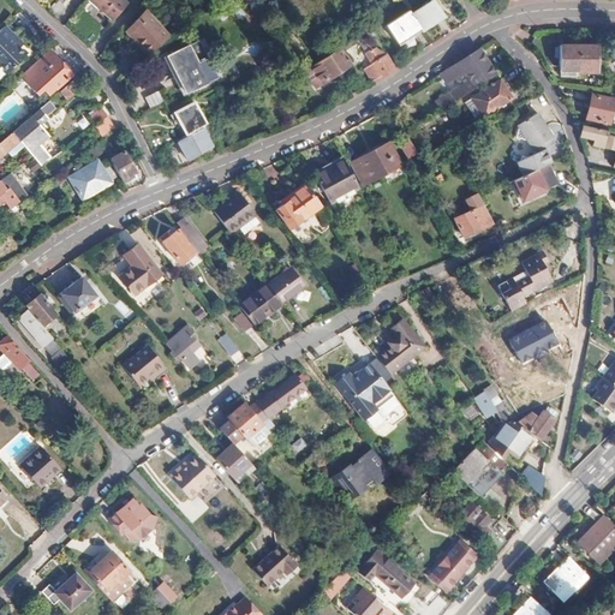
[(124,0),(90,0),(112,19),(127,3),(124,0)]
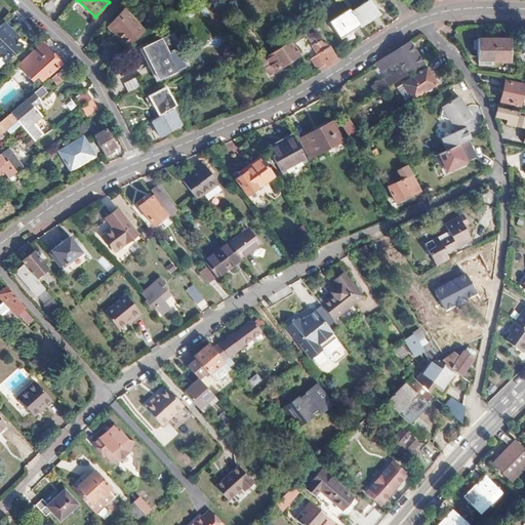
[(369,0),(365,0),(349,10),(357,23),(359,26),(378,13),(369,0)]
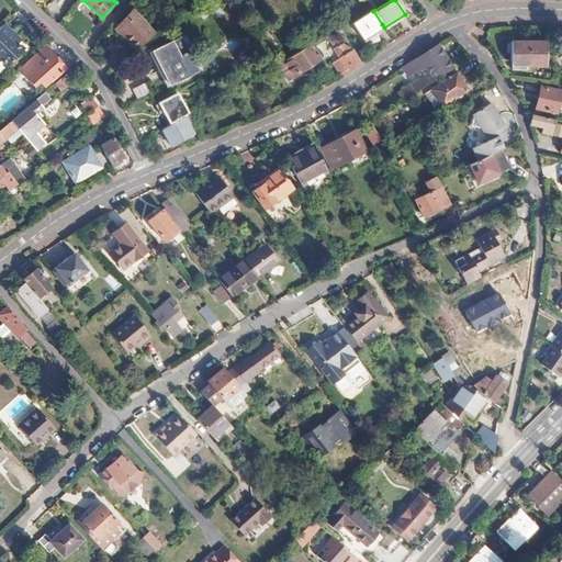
[(136,12),(132,8),(113,27),(126,42),(130,40),(119,27),(136,12)]
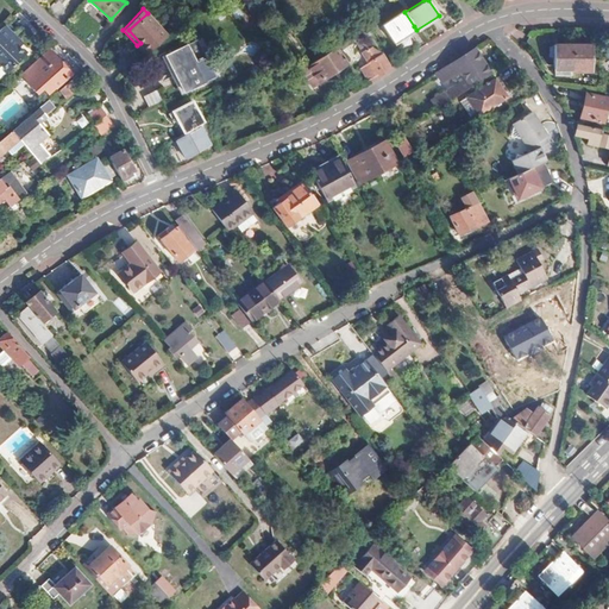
[(403,8),(380,23),(391,41),(414,26),(405,12),(403,8)]
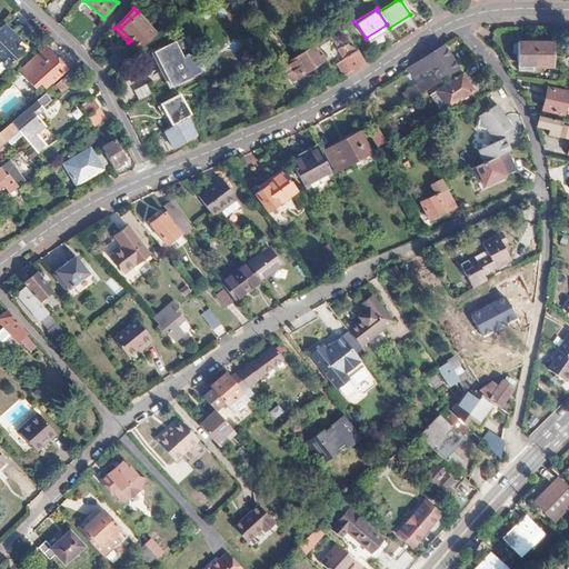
[(157,33),(138,12),(120,28),(131,40),(128,42),(136,51),(157,33)]
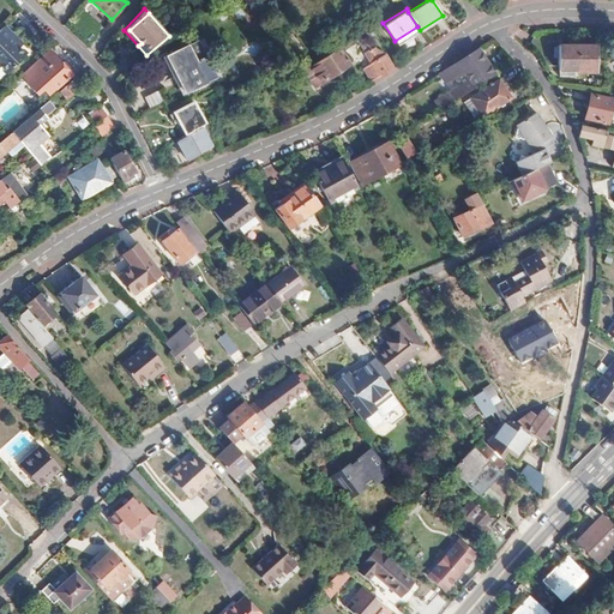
[(10,37),(1,29),(0,30),(0,71),(4,74),(22,58),(6,40),(10,37)]
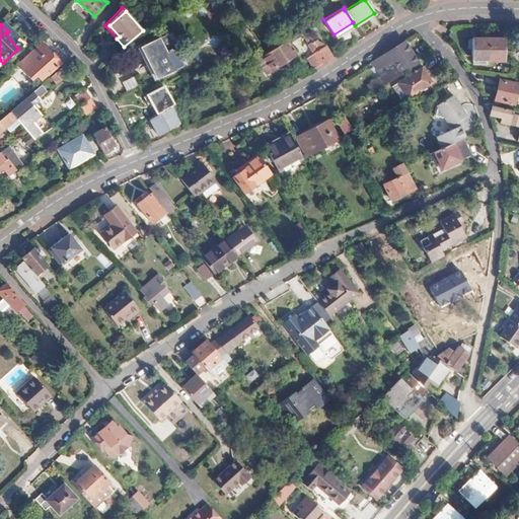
[(305,30),(302,26),(286,38),(289,42),(305,30)]
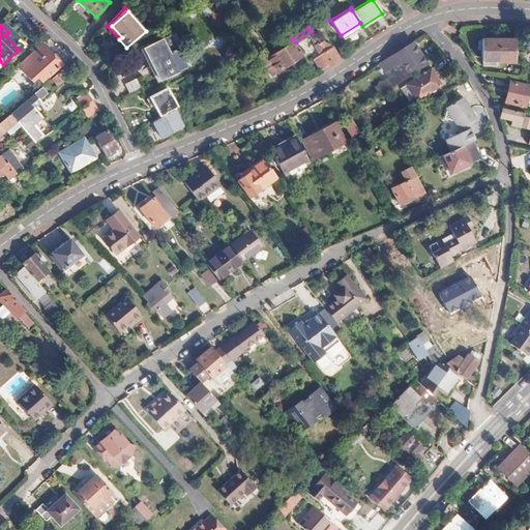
[(162,39),(142,50),(148,62),(151,61),(160,80),(178,70),(162,39)]
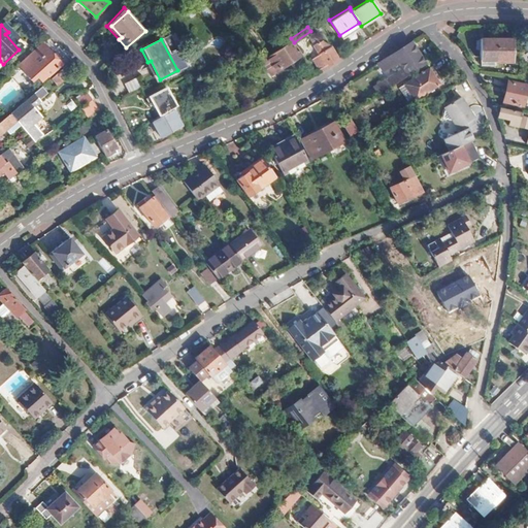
[(395,63),(397,66),(401,63),(404,68),(357,100),(361,106),(427,62),(413,39),(380,62),(385,69),(395,63)]
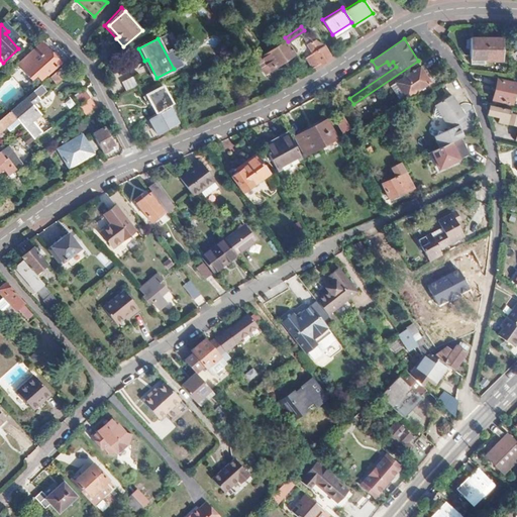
[(293,54),(283,39),(254,59),(264,73),(293,54)]
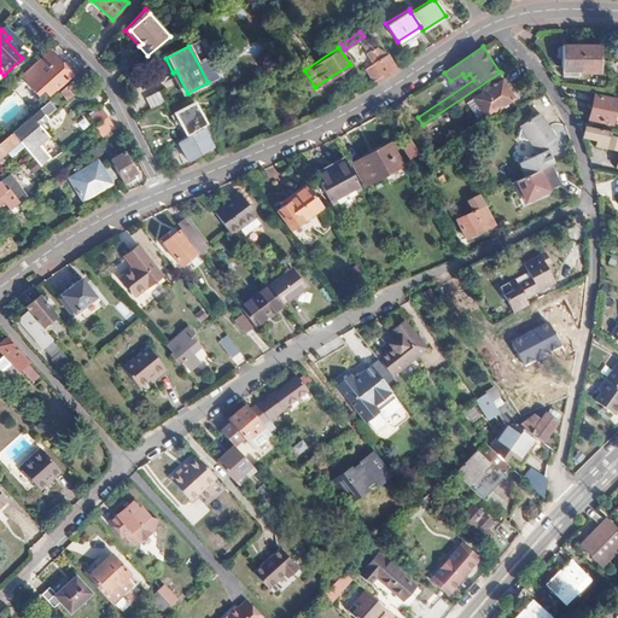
[(365,52),(371,62),(363,66),(371,79),(379,74),(380,76),(394,66),(385,53),(378,58),(371,47),(365,52)]
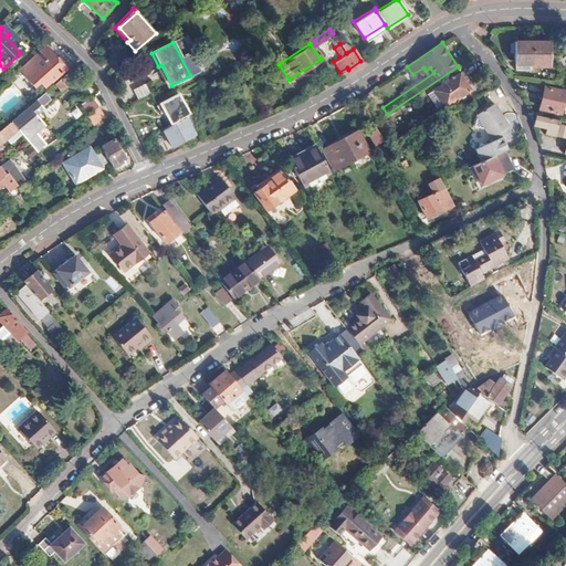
[(515,43),(515,65),(530,64),(531,69),(549,69),(549,43),(515,43)]
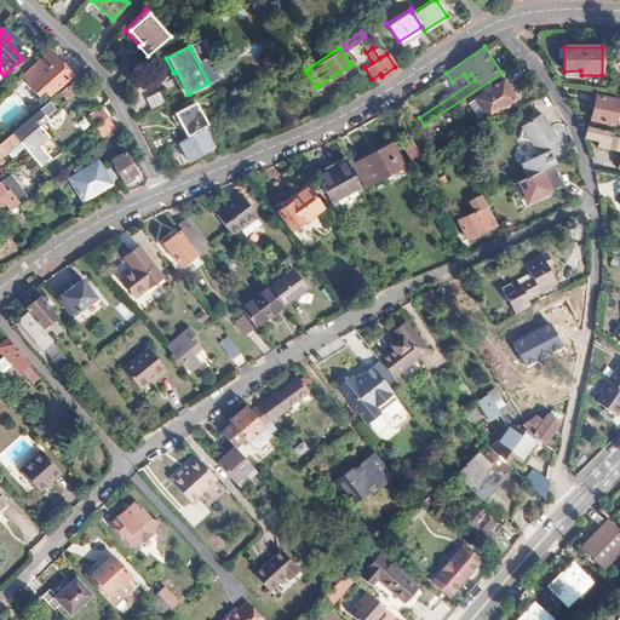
[(56,89),(72,74),(56,57),(49,50),(21,75),(28,82),(27,84),(36,95),(42,90),(47,95),(55,87),(56,89)]
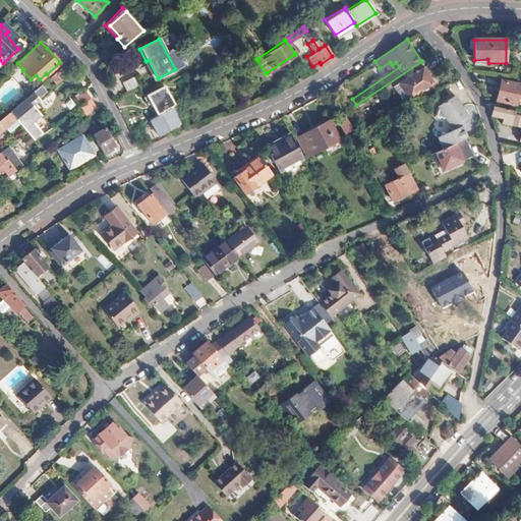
[(68,73),(62,66),(48,78),(50,80),(52,79),(55,83),(68,73)]
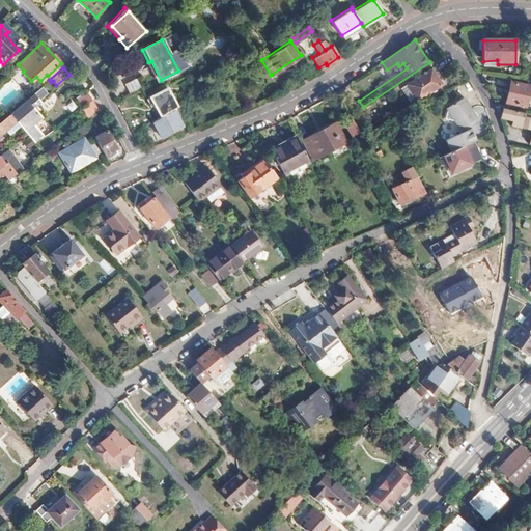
[(417,99),(442,83),(432,67),(408,83),(417,99)]
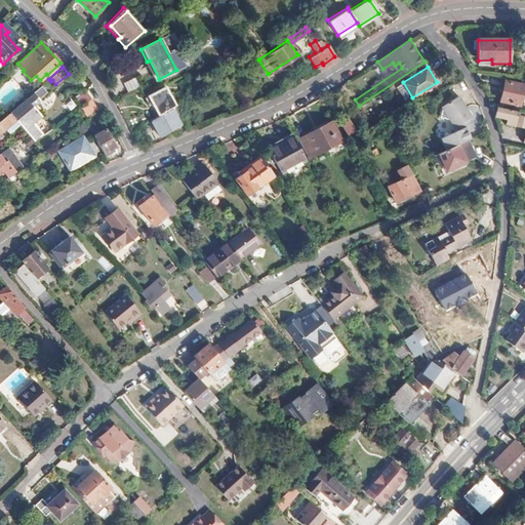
[(134,77),(122,82),(126,92),(138,86),(134,77)]
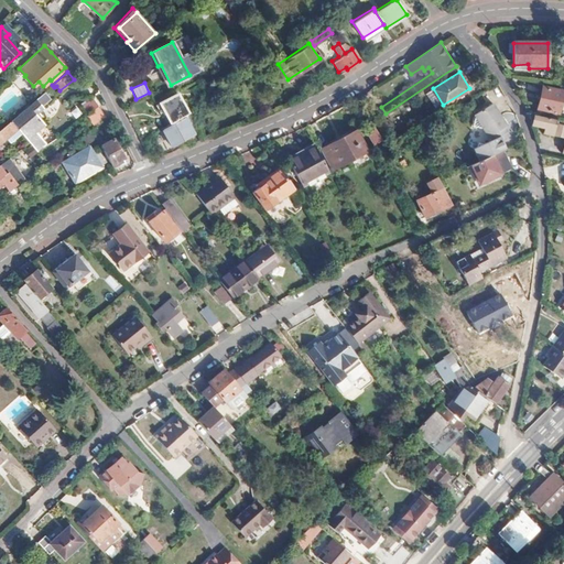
[(50,87),(44,91),(51,99),(53,102),(58,98),(50,87)]
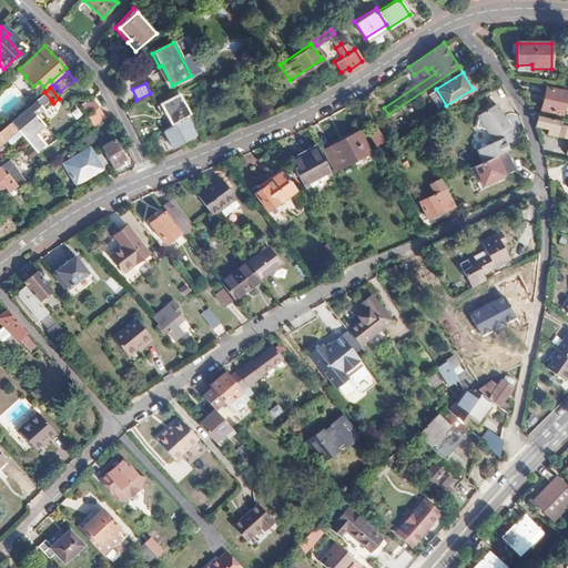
[(561,115),(567,92),(546,88),(541,110),(561,115)]
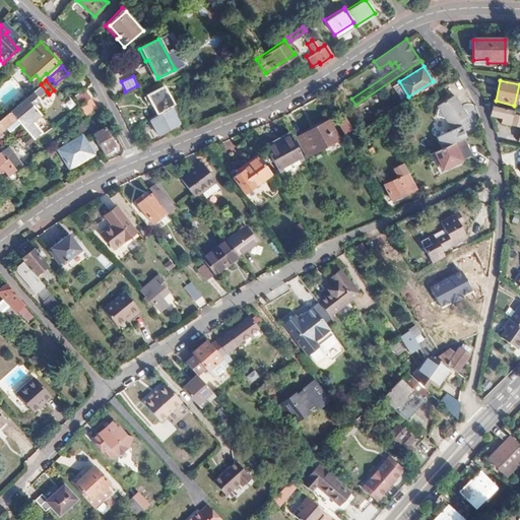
[(41,84),(10,111),(15,118),(17,116),(24,124),(38,113),(28,103),(36,98),(38,100),(47,91),(41,84)]
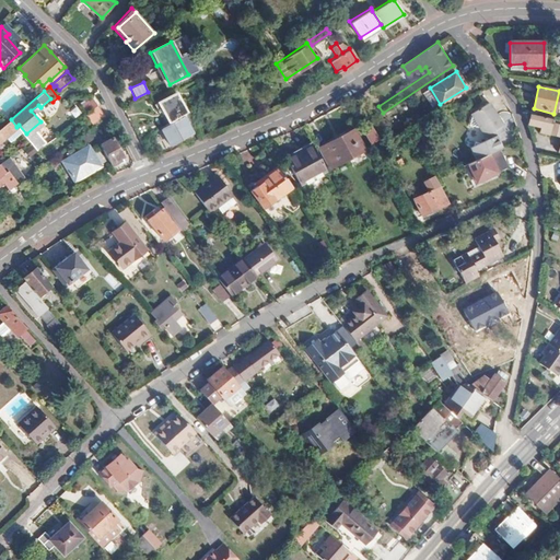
[(482,138),(487,135),(489,139),(480,143),(476,142),(475,143),(475,147),(471,148),(478,159),(487,155),(499,150),(496,142),(503,140),(498,129),(493,119),(497,117),(488,103),(468,115),(470,118),(467,126),(477,129),(482,138)]
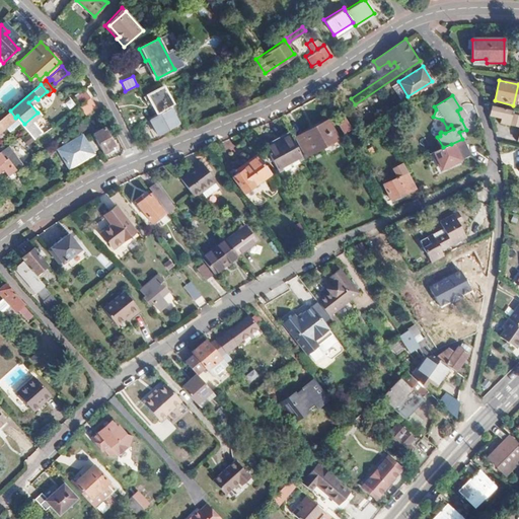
[(95,101),(88,105),(92,113),(96,109),(98,108),(95,101)]
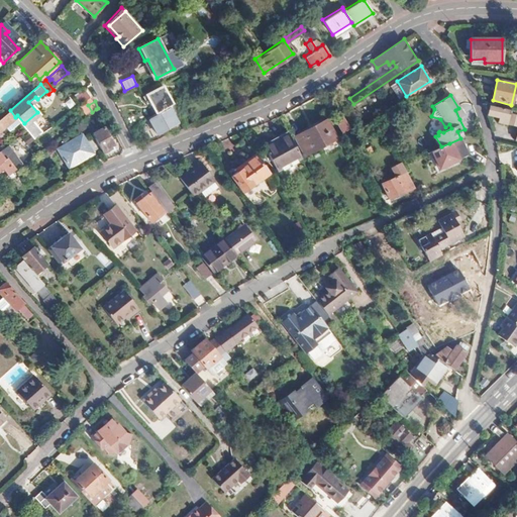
[(168,106),(148,117),(158,134),(177,123),(168,106)]
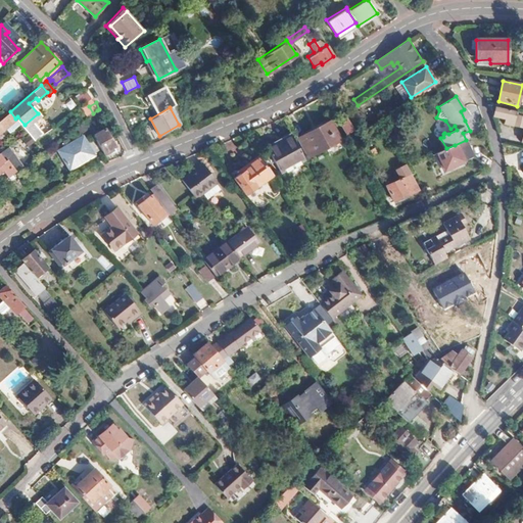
[(522,112),(494,107),(491,115),(504,119),(503,124),(522,128),(522,130),(520,142),(522,142),(522,112)]
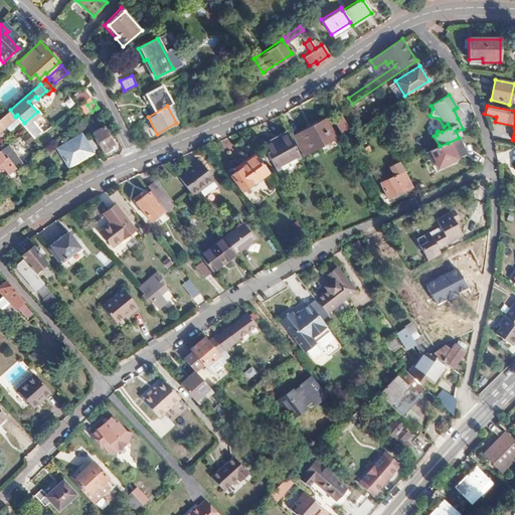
[(462,116),(457,108),(454,110),(458,119),(462,116)]
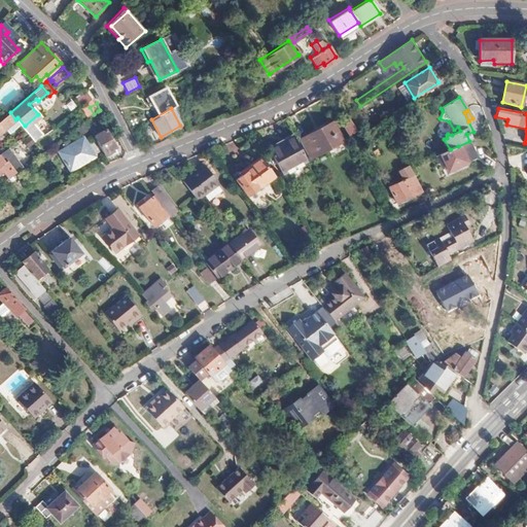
[(98,111),(94,114),(85,120),(88,126),(101,117),(98,111)]
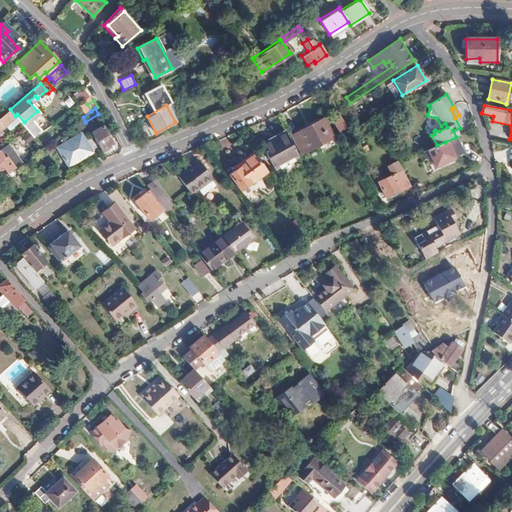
[(15,116),(10,109),(0,118),(0,130),(6,125),(13,119),(16,117),(15,116)]
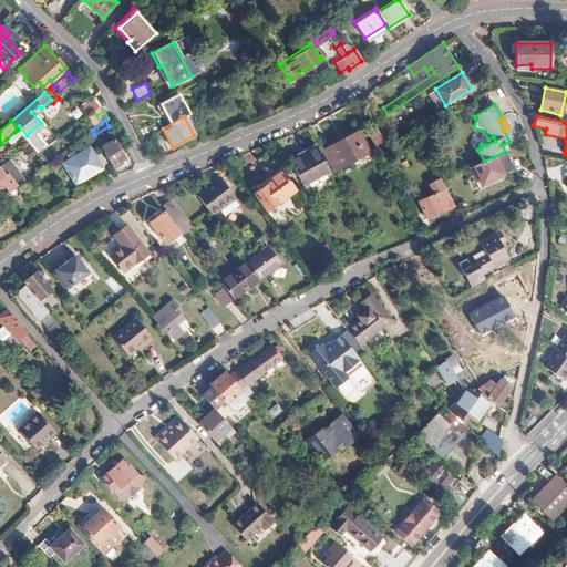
[(371,134),(377,146),(385,142),(381,130),(371,134)]
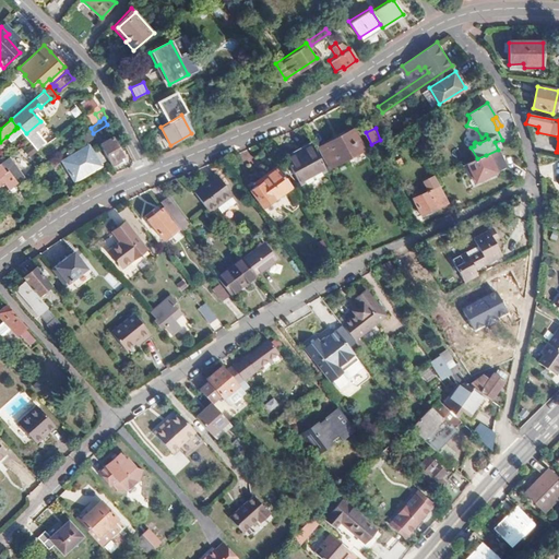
[(18,134),(14,130),(7,137),(10,141),(18,134)]
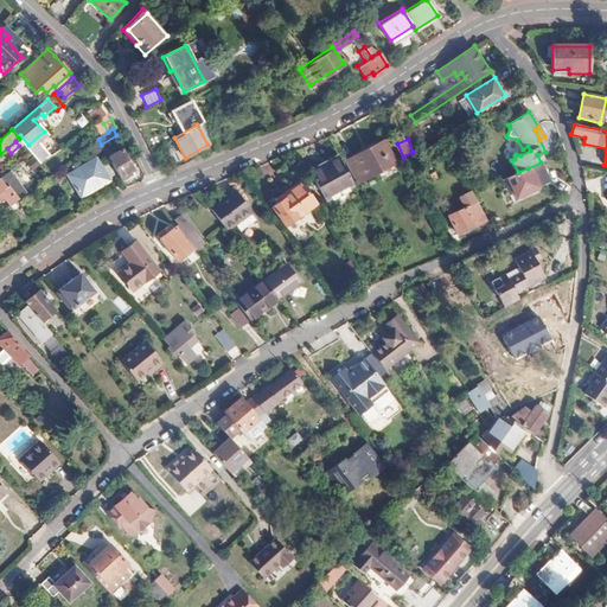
[(397,163),(387,141),(349,159),(358,180),(397,163)]
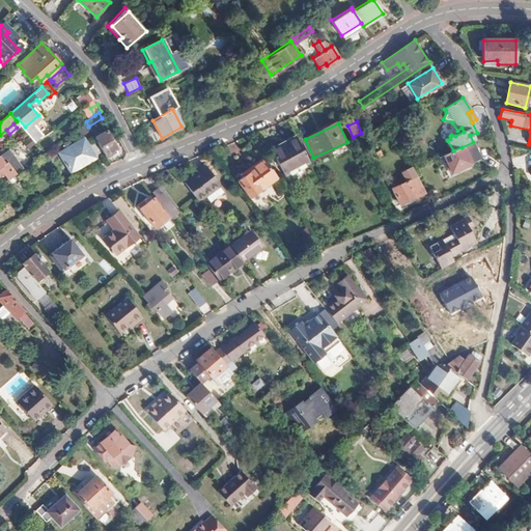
[(107,130),(94,137),(104,155),(116,148),(107,130)]
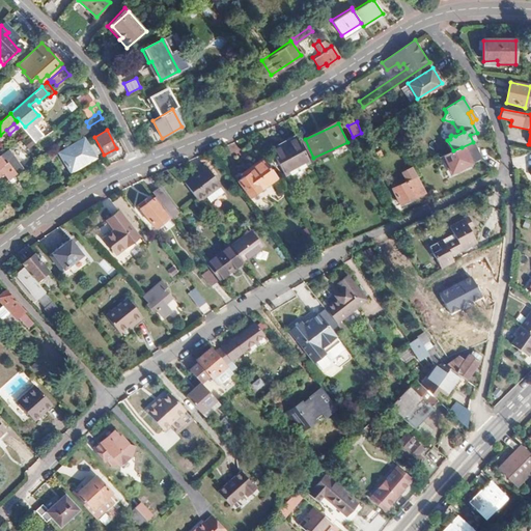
[(297,134),(296,133),(270,145),(284,173),(309,161),(297,134)]
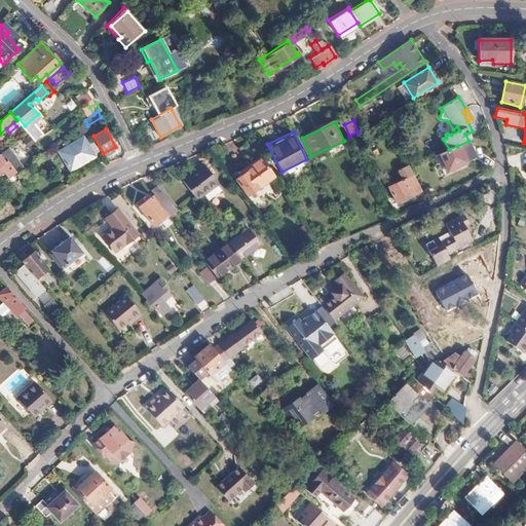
[(26,135),(21,138),(28,146),(32,142),(26,135)]
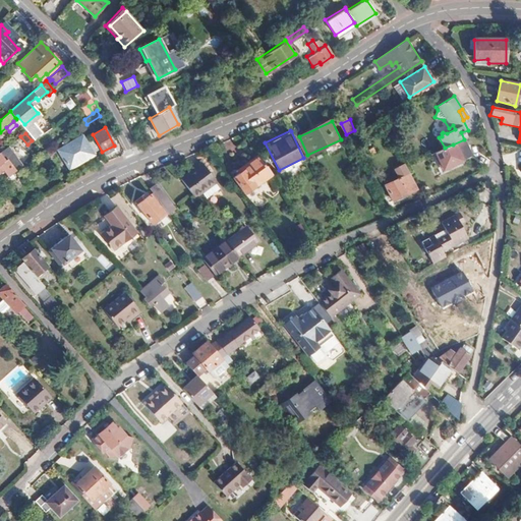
[(81,137),(59,151),(69,168),(92,154),(81,137)]
